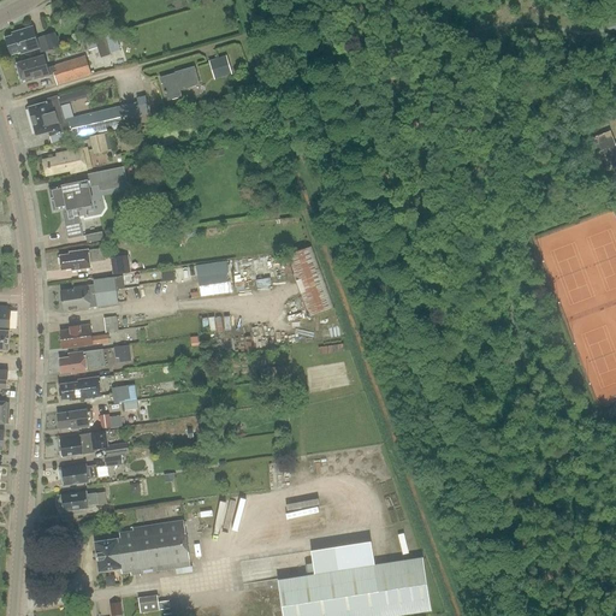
[(40,49),(41,54),(61,47),(58,37),(57,37),(55,34),(36,40),(33,28),(13,34),(13,36),(6,39),(12,55),(21,53),(22,55),(40,49)]
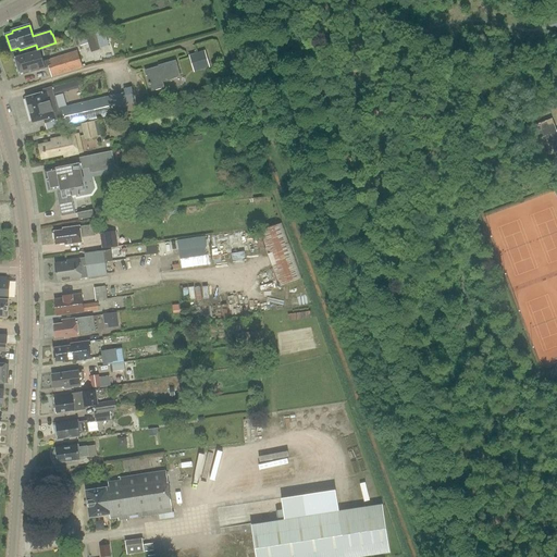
[(86,35),(91,53),(100,51),(94,33),(86,35)]
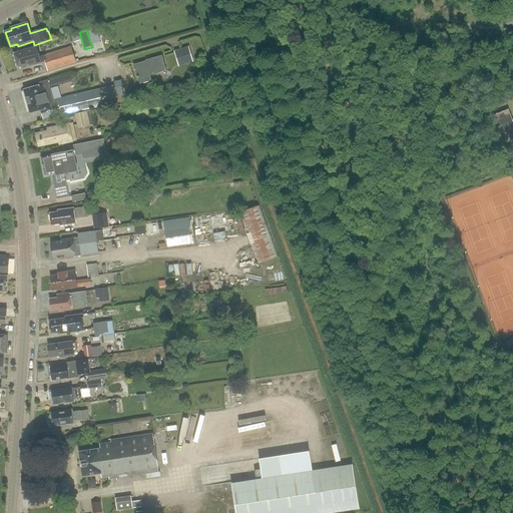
[(72,47),(39,57),(36,47),(14,54),(18,68),(28,65),(29,67),(45,62),(47,71),(76,63),(72,47)]
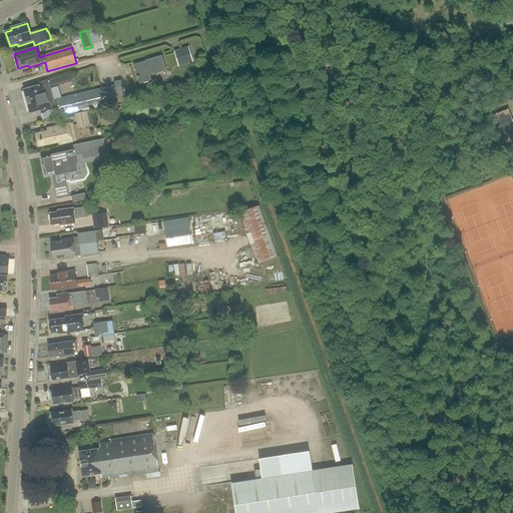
[(193,64),(188,49),(173,54),(178,69),(193,64)]
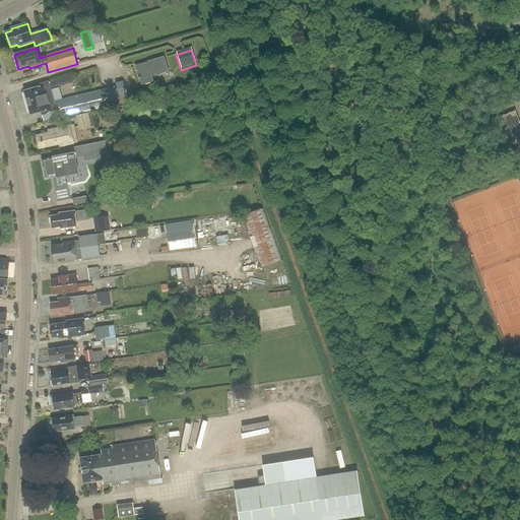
[(150,63),(136,67),(141,86),(153,82),(152,77),(169,72),(165,59),(150,63)]
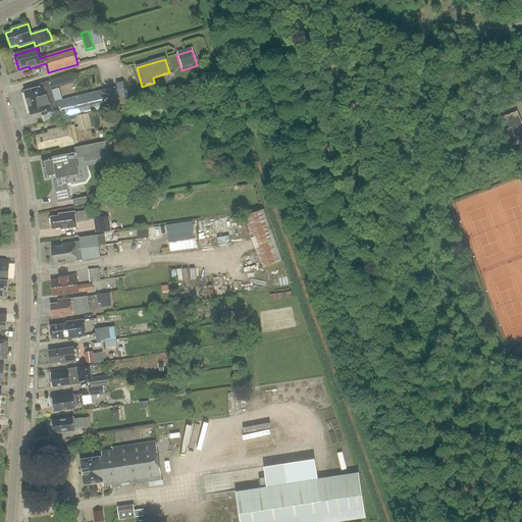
[(34,90),(24,93),(31,115),(42,112),(43,116),(57,112),(61,111),(63,118),(127,103),(122,84),(116,85),(117,88),(54,103),(49,82),(33,87),(34,90)]
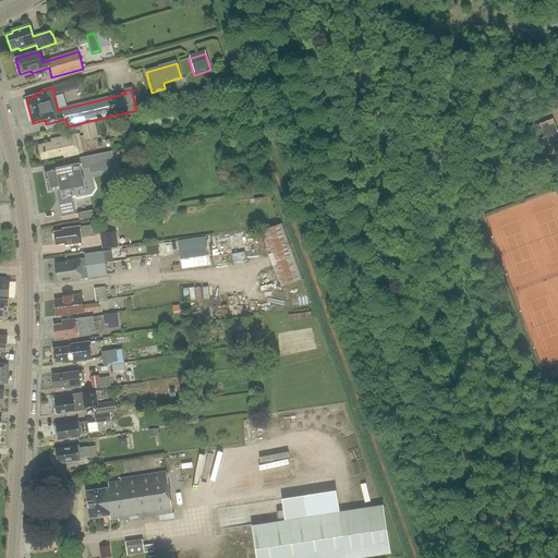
[(557,152),(557,126),(555,117),(533,124),(544,157),(557,152)]
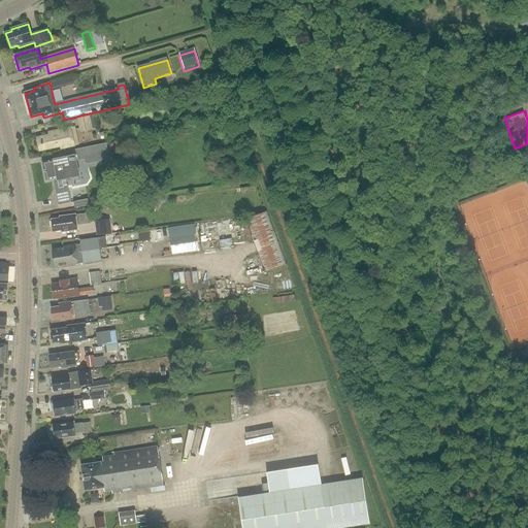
[(96,130),(93,114),(77,119),(80,133),(96,130)]
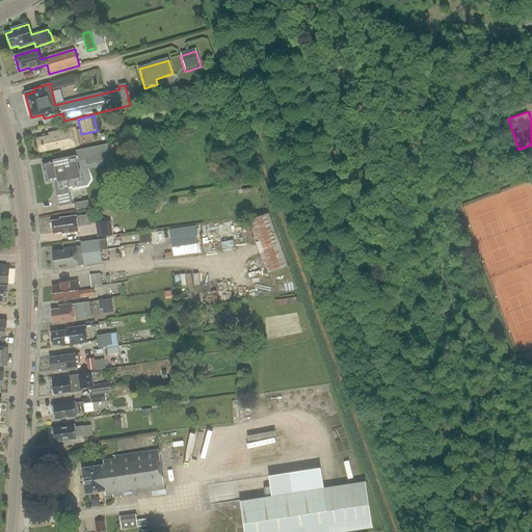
[(41,152),(64,147),(65,152),(75,151),(74,148),(79,147),(75,129),(50,134),(51,137),(38,140),(41,152)]
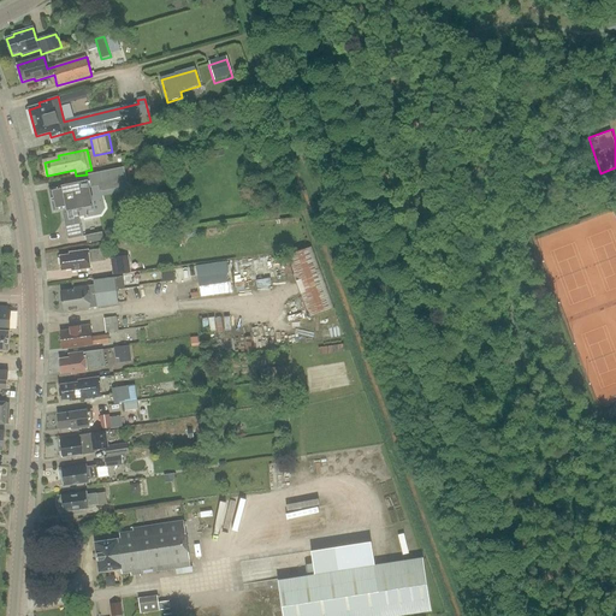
[(78,184),(51,190),(54,212),(61,211),(69,241),(83,237),(80,217),(75,218),(73,212),(94,207),(90,189),(99,187),(100,193),(129,187),(124,167),(77,178),(78,184)]
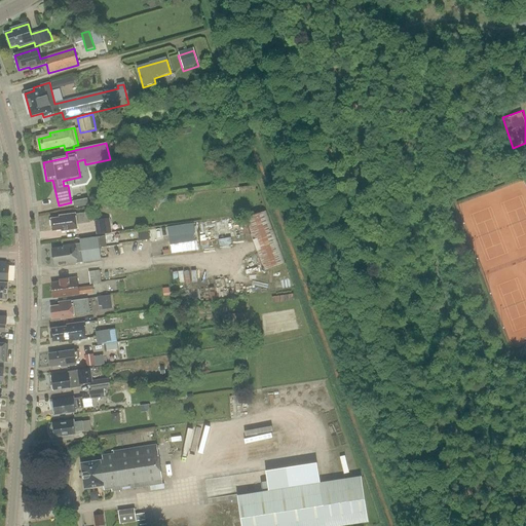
[(87,199),(73,202),(75,209),(88,205),(87,199)]
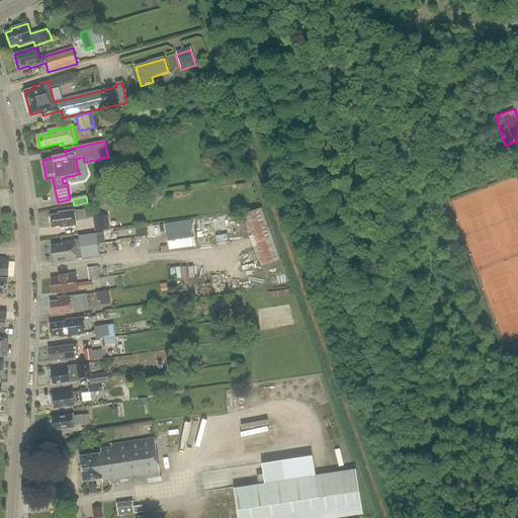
[(262,208),(241,216),(260,267),(281,260),(262,208)]
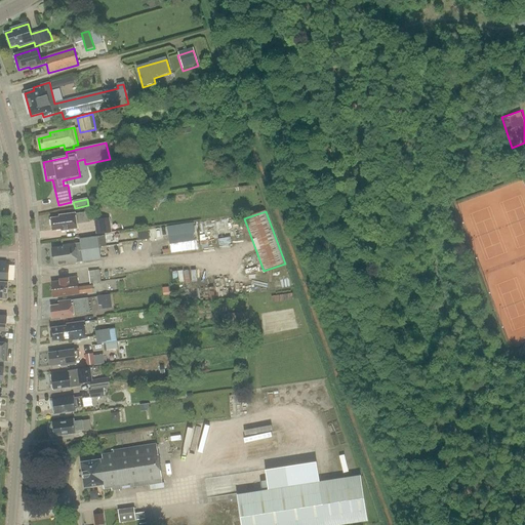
[(90,223),(88,212),(59,216),(59,218),(51,219),(52,231),(62,230),(62,232),(77,229),(77,225),(90,223)]
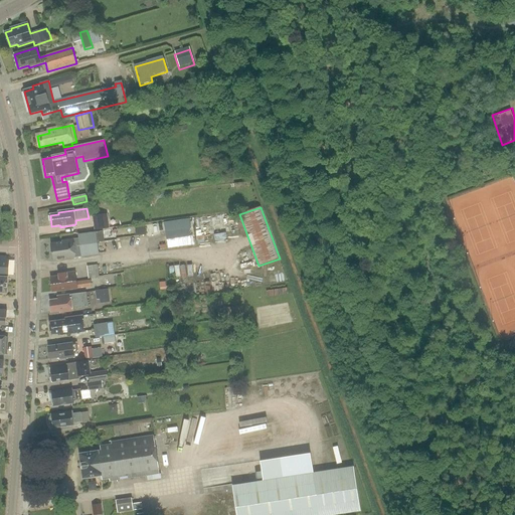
[(110,229),(108,214),(92,216),(95,231),(110,229)]
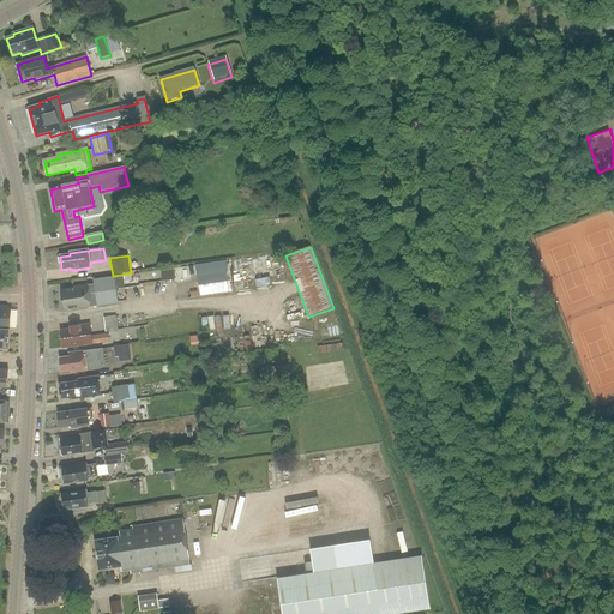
[(175,280),(174,270),(161,271),(162,282),(175,280)]
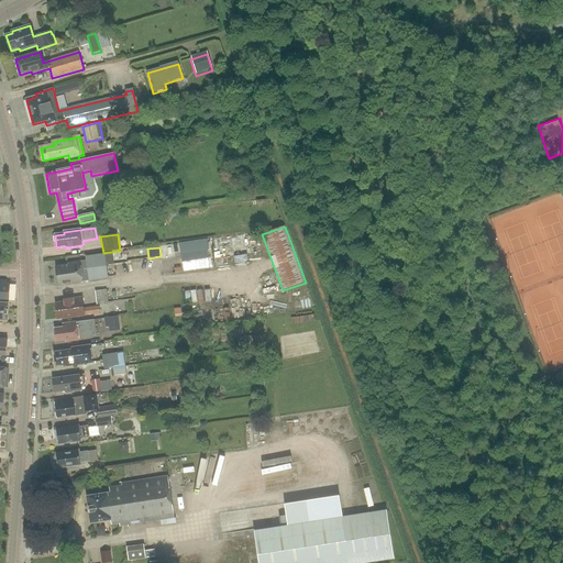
[(207,251),(181,254),(184,272),(212,267),(211,258),(208,260),(207,251)]
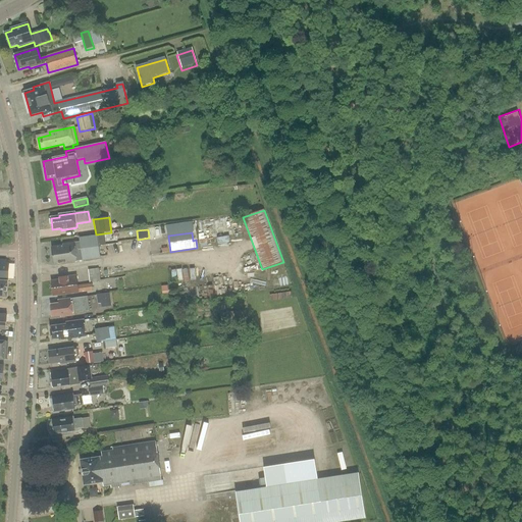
[(98,246),(106,245),(104,235),(80,239),(81,243),(63,245),(64,246),(52,248),(54,265),(77,262),(77,261),(100,258),(98,246)]
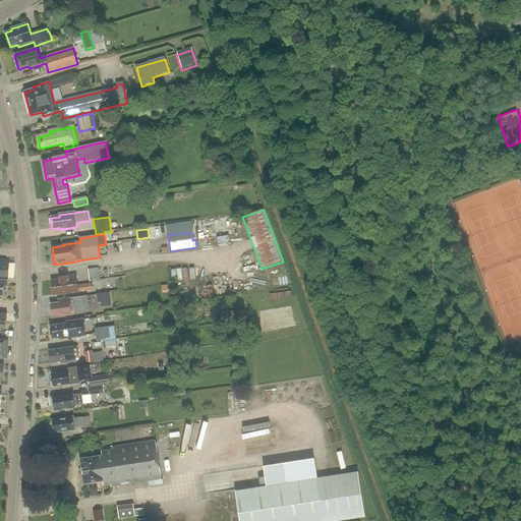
[(0,279),(8,280),(9,264),(6,263),(6,261),(0,259),(0,279)]
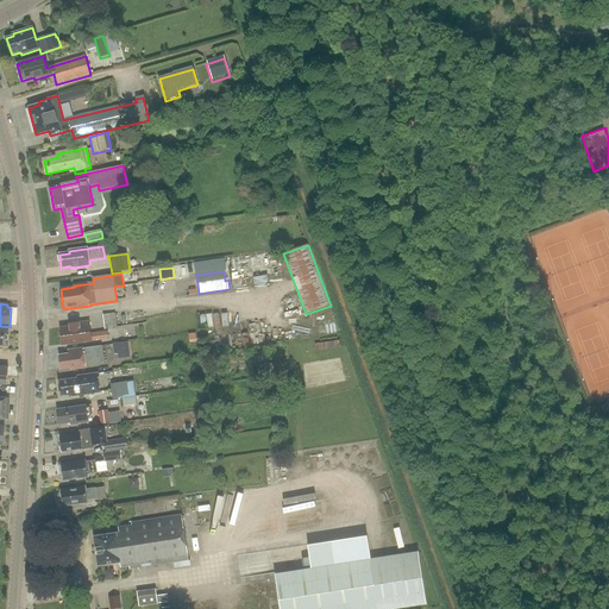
[(227,325),(226,312),(199,314),(200,327),(227,325)]
